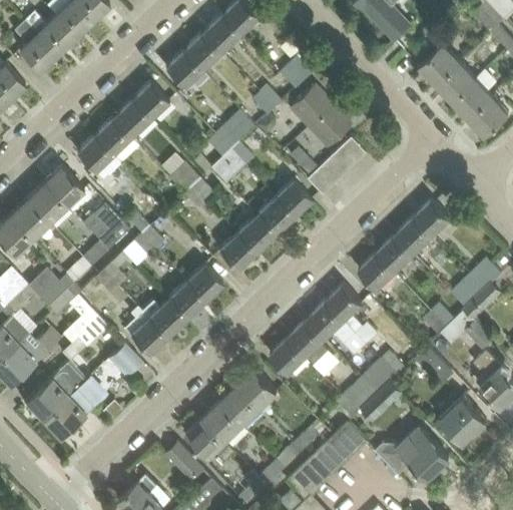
[(69,0),(54,15),(75,37),(92,20),(73,0),(69,0)]
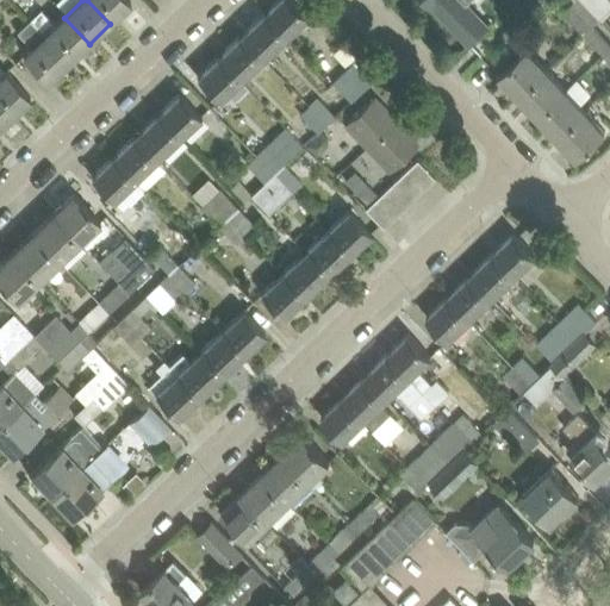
[(87,0),(110,24),(131,5),(126,0),(87,0)]
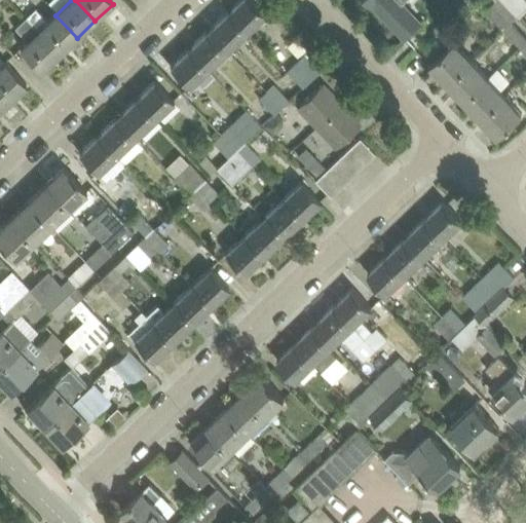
[(265,15),(250,0),(241,0),(228,13),(247,34),(265,15)]
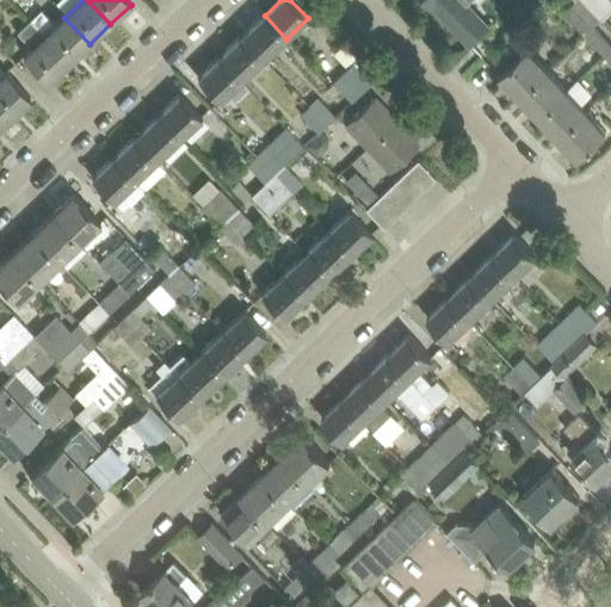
[(458,0),(426,0),(470,47),(488,30),(458,0)]
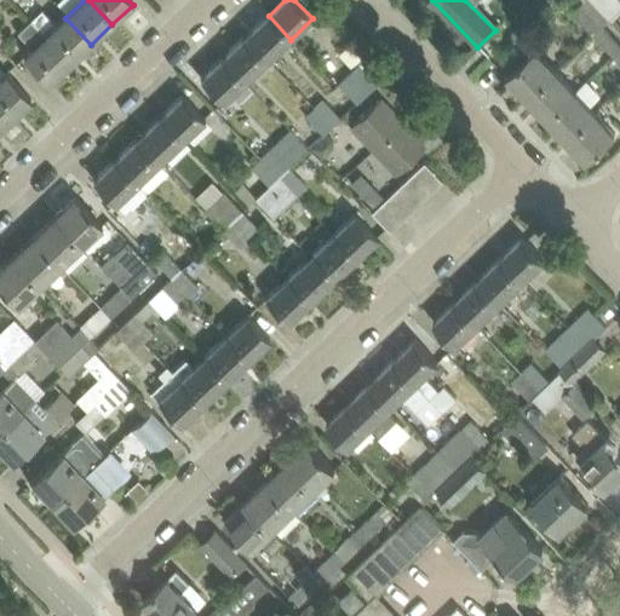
[(592,38),(602,28),(603,29),(610,22),(590,0),(586,0),(572,16),(592,38)]
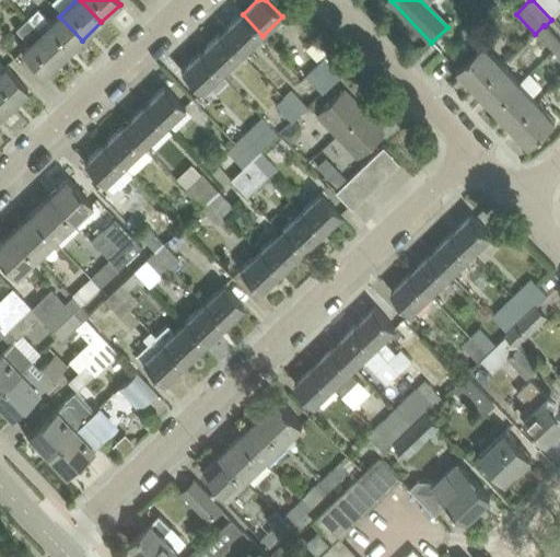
[(559,11),(559,2),(558,0),(533,0),(551,20),(559,11)]
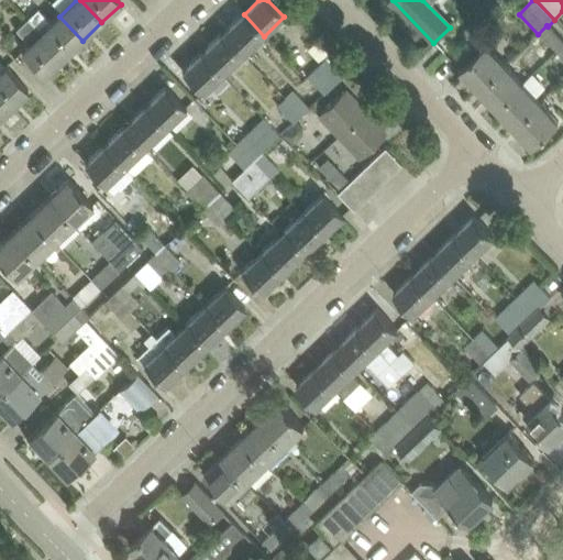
[(51,25),(37,11),(28,21),(64,58),(83,41),(59,17),(51,25)]
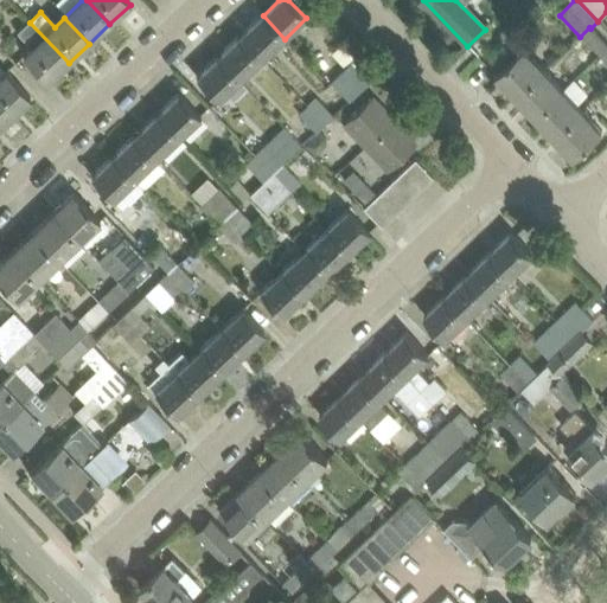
[(262,61),(285,39),(263,15),(240,37),(262,61)]
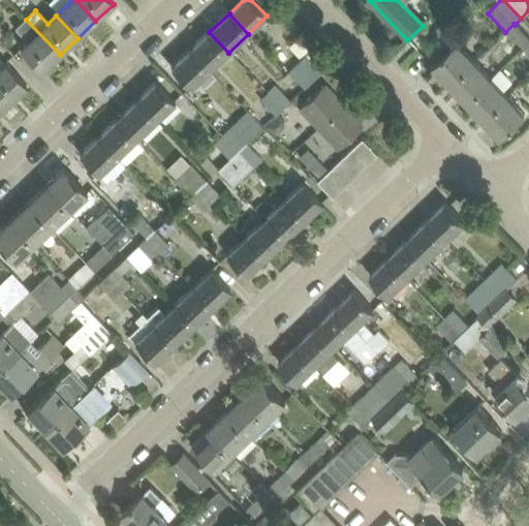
[(26,20),(14,30),(27,43),(20,50),(41,72),(60,55),(26,20)]
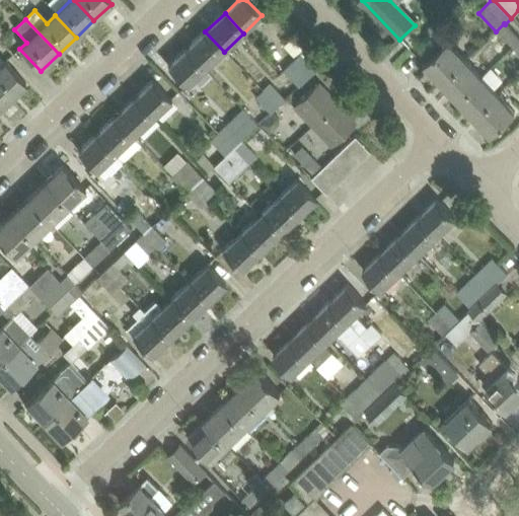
[(496,31),(513,49),(518,43),(518,39),(505,24),(504,23),(496,31)]
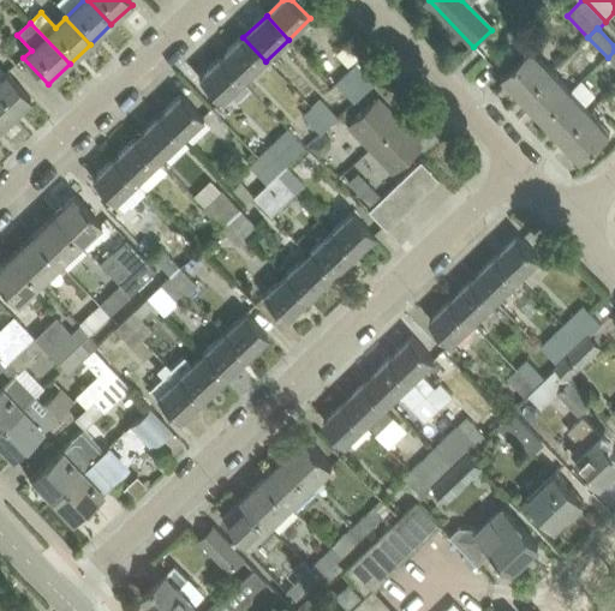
[(532,35),(524,43),(531,52),(541,43),(532,35)]
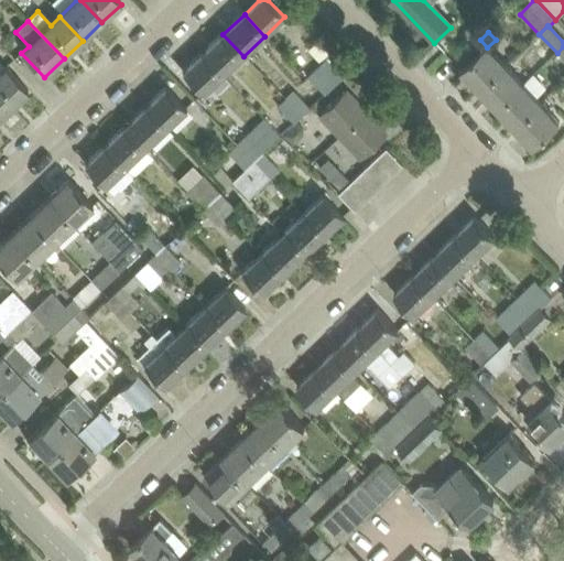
[(202,55),(223,77),(243,56),(223,34),(202,55)]
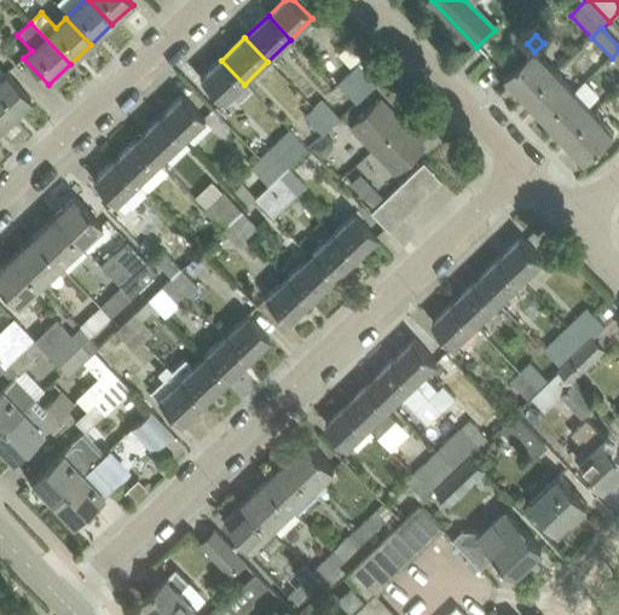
[(507,79),(526,99),(554,73),(534,52),(507,79)]
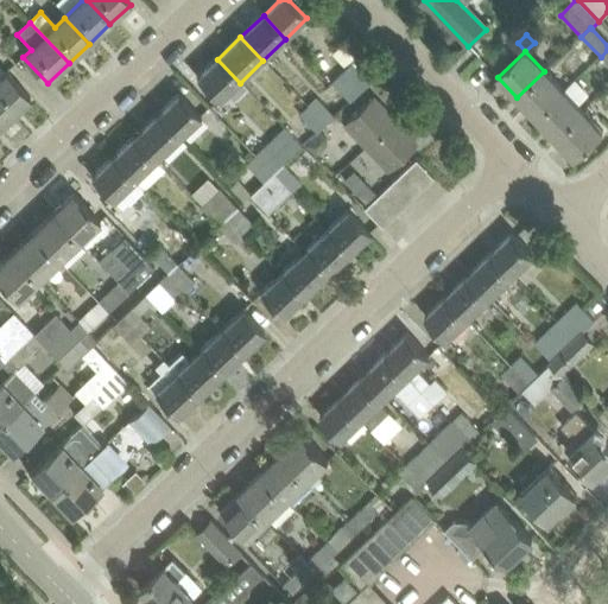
[(196,80),(219,103),(240,83),(217,59),(196,80)]
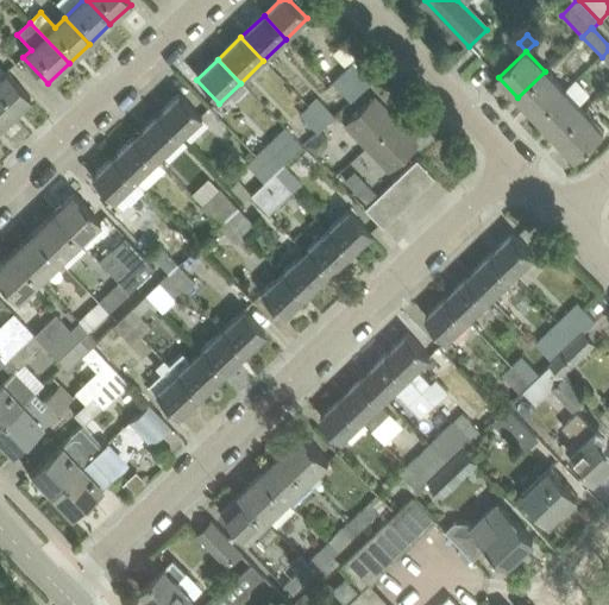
[(344,74),(331,86),(350,105),(370,86),(358,73),(352,67),(344,74)]
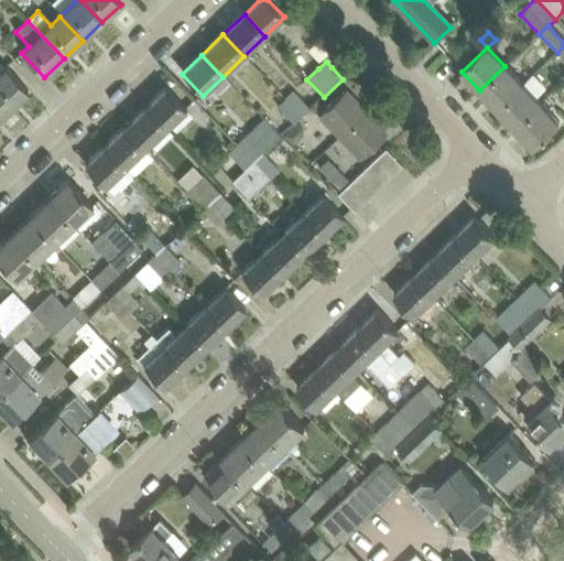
[(0,64),(0,100),(9,110),(29,93),(6,68),(4,69),(0,64)]
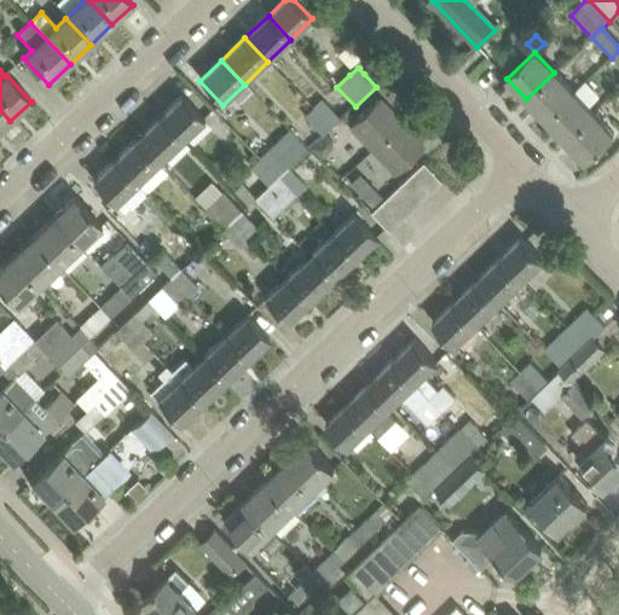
[(526,99),(547,121),(574,94),(554,73),(526,99)]
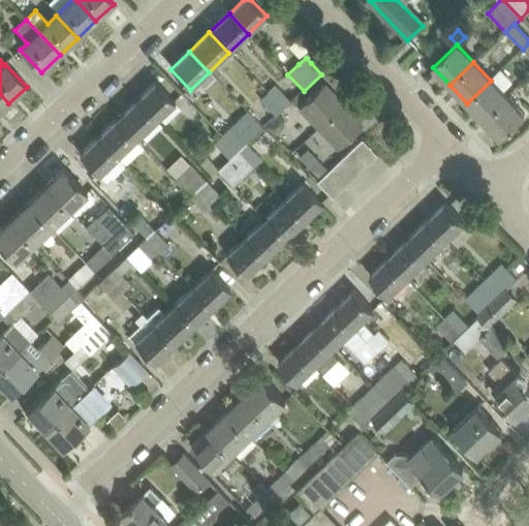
[(467,103),(484,121),(507,98),(491,81),(467,103)]
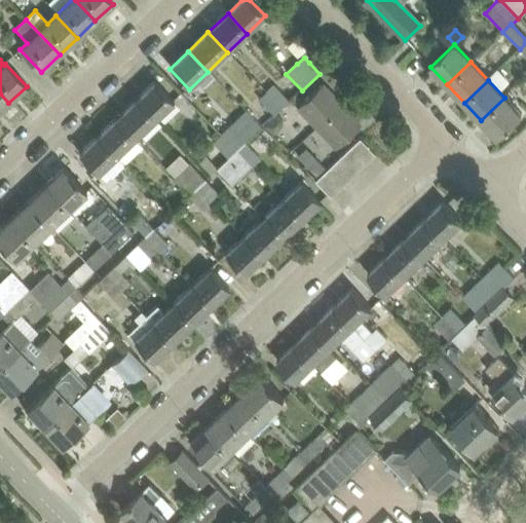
[(174,102),(155,82),(137,100),(155,119),(174,102)]
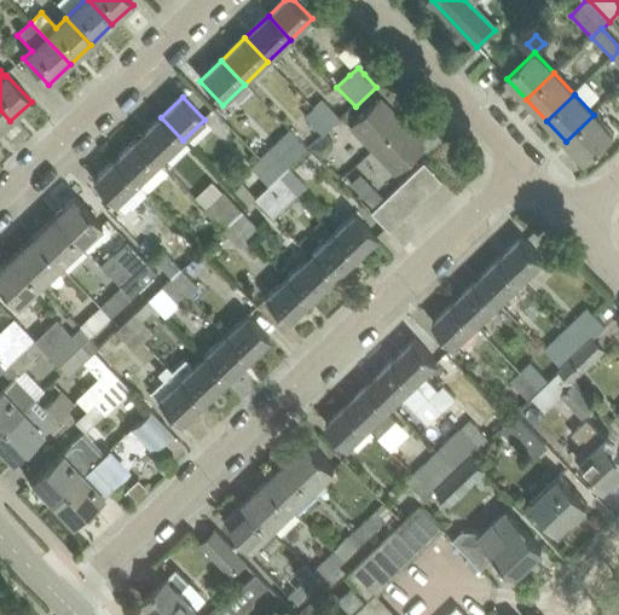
[(320,100),(302,119),(322,138),(341,120),(320,100)]
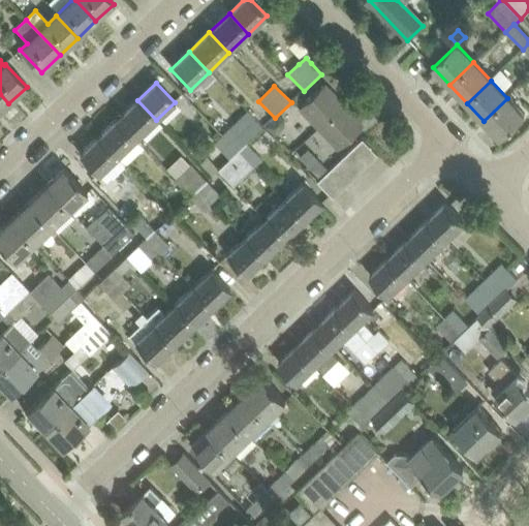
[(299,110),(318,130),(343,106),(324,86),(299,110)]
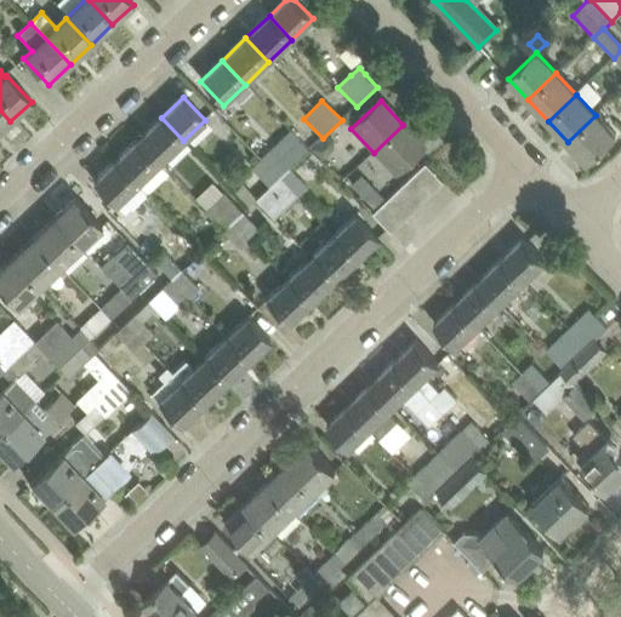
[(0,131),(10,121),(0,110),(0,131)]
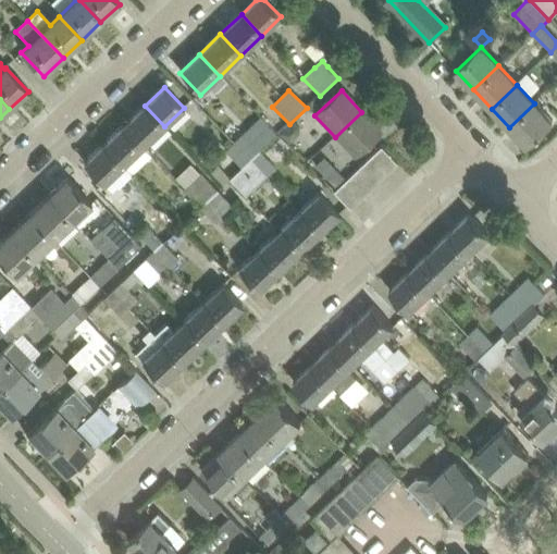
[(553,123),(534,103),(509,127),(528,147),(553,123)]
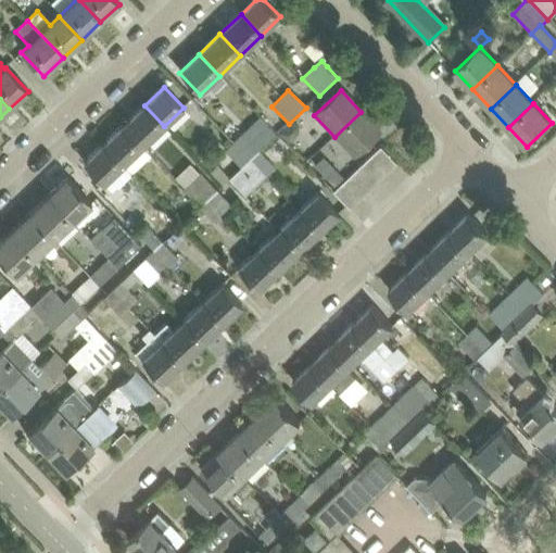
[(164,126),(144,105),(124,126),(143,147),(164,126)]
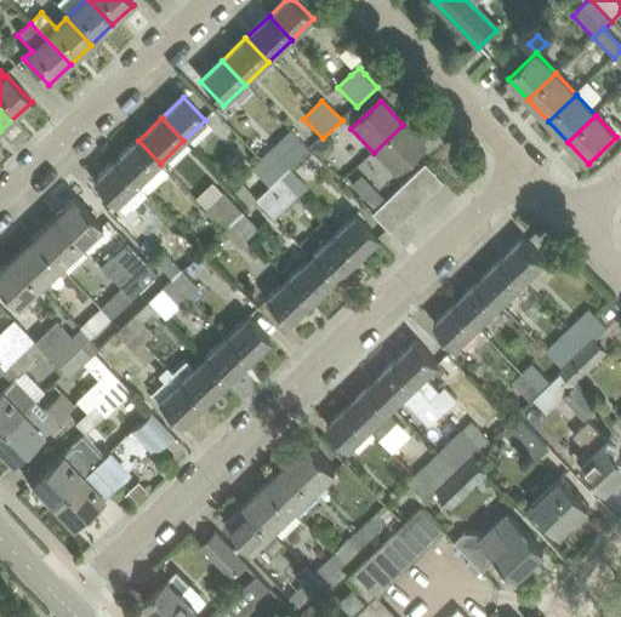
[(396,177),(426,149),(403,125),(374,153),(396,177)]
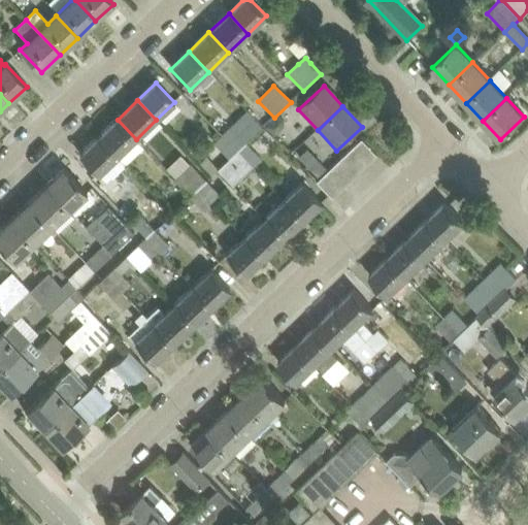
[(222,136),(237,152),(245,144),(221,119),(211,128),(221,136),(222,136)]
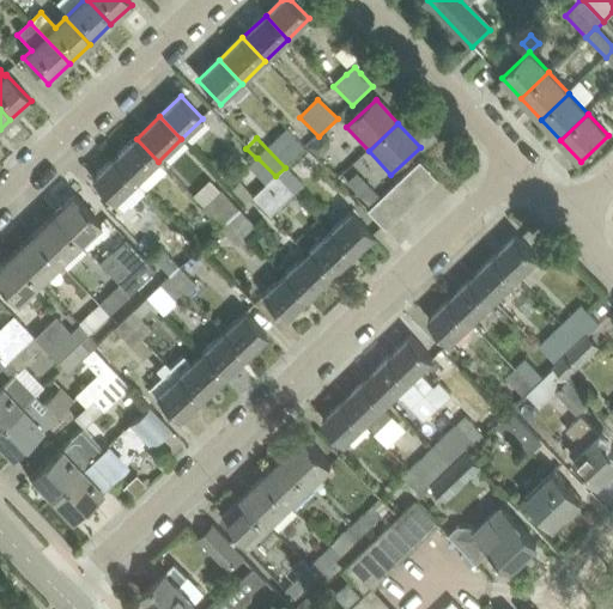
[(114,160),(135,183),(158,162),(137,139),(114,160)]
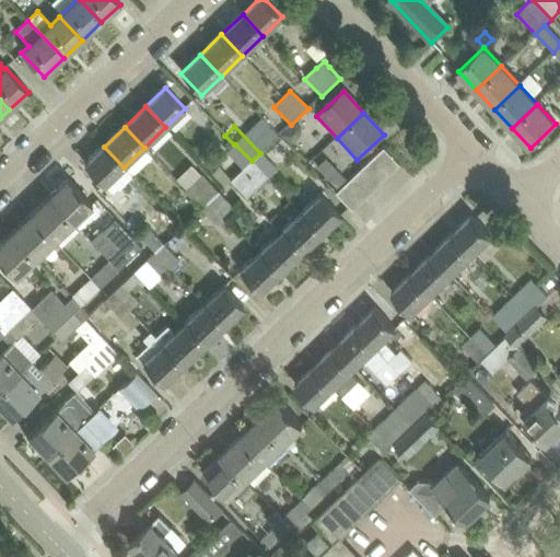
[(286,142),(278,135),(260,153),(252,161),(267,178),(269,180),(278,172),(267,161),(286,142)]
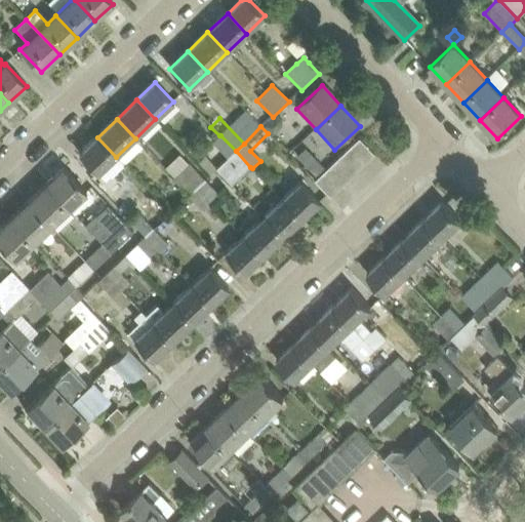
[(211,144),(228,159),(236,151),(220,135),(219,135),(211,144)]
